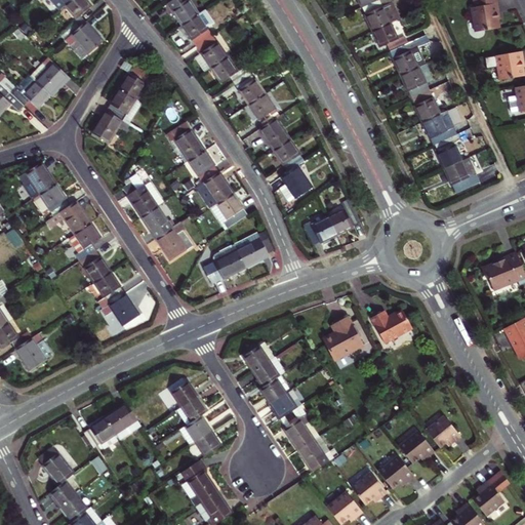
[(87,0),(67,0),(64,3),(76,16),(58,31),(64,37),(85,18),(80,12),(90,3),(87,0)]
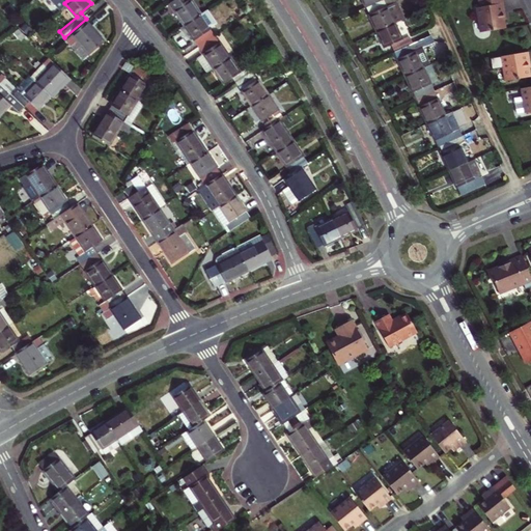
[(184,24),(200,12),(193,3),(191,0),(173,0),(169,3),(184,24)]
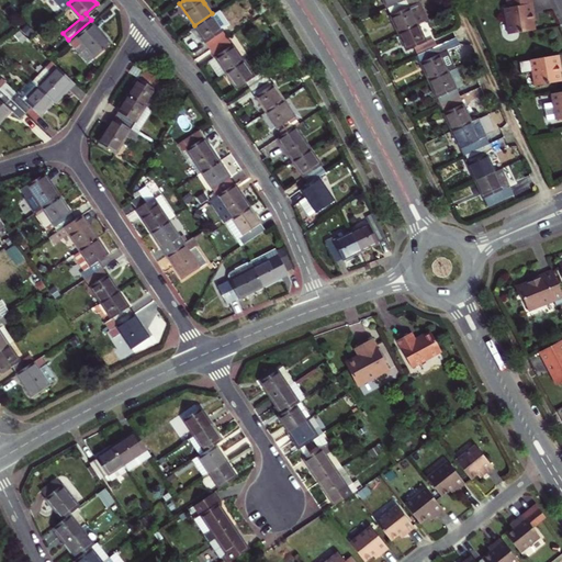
[(397,30),(416,21),(423,18),(414,0),(393,0),(385,3),(393,20),(397,30)]
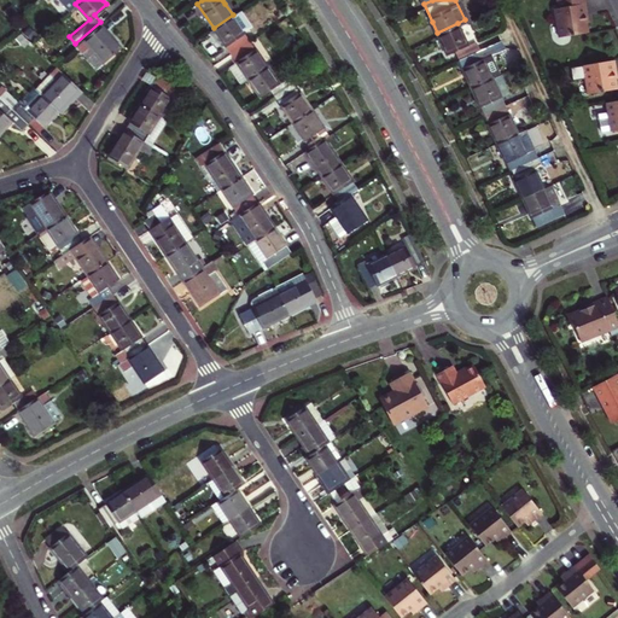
[(554,0),(555,6),(552,6),(555,27),(584,22),(583,15),(588,13),(584,0),(554,0)]
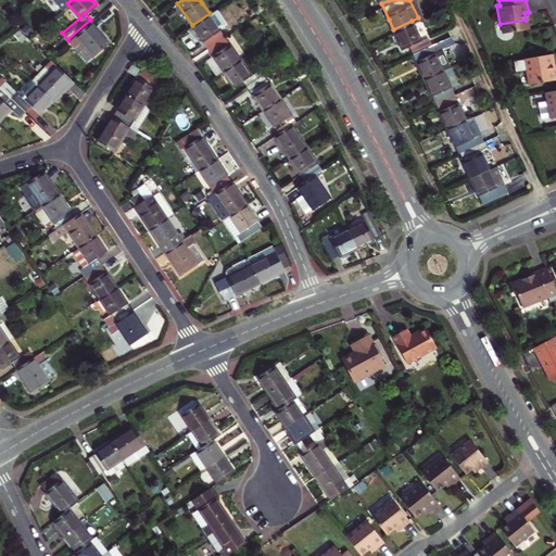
[(11,4),(4,11),(11,19),(19,12),(11,4)]
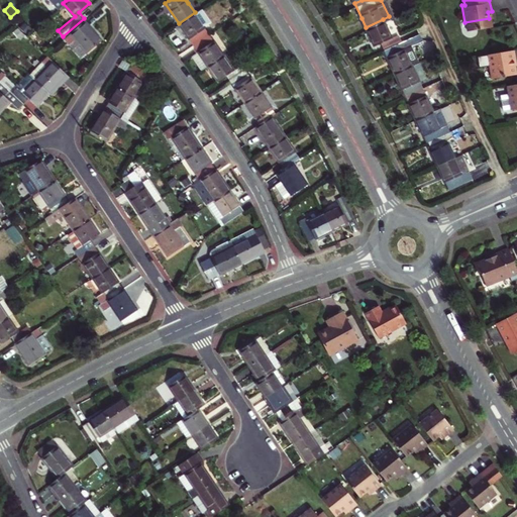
[(195,12),(179,23),(190,38),(194,44),(209,33),(202,23),(195,12)]
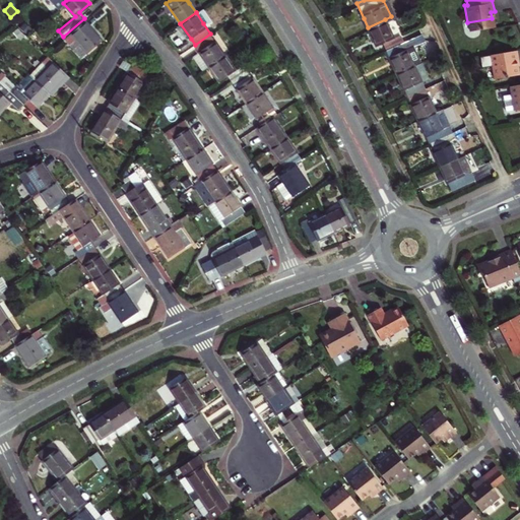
[(79,56),(101,38),(93,28),(84,18),(63,37),(79,56)]
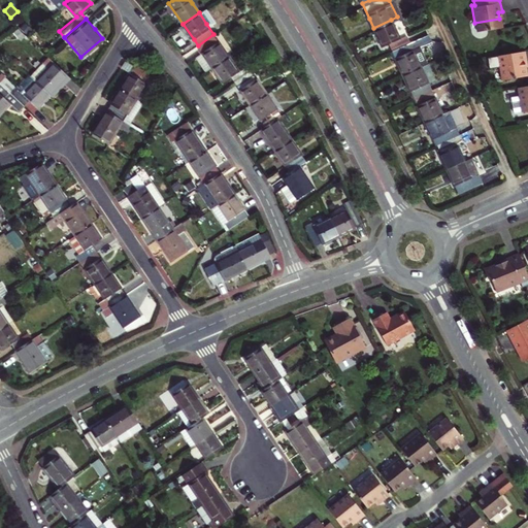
[(500,28),(499,19),(474,23),(475,31),(500,28)]
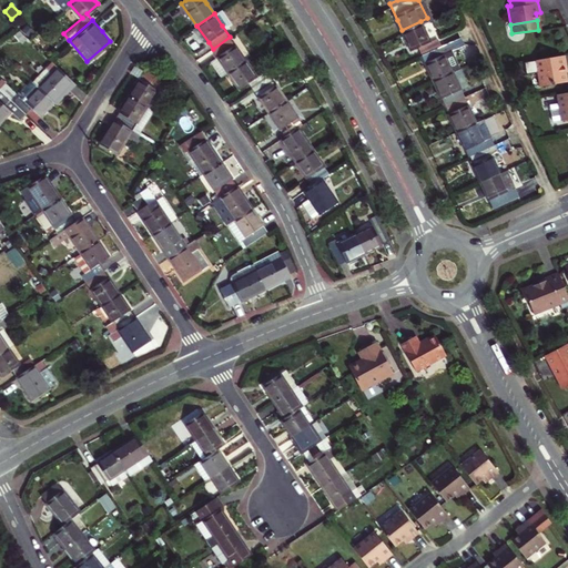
[(429,40),(421,21),(402,30),(408,46),(409,49),(417,46),(421,52),(439,43),(436,37),(429,40)]
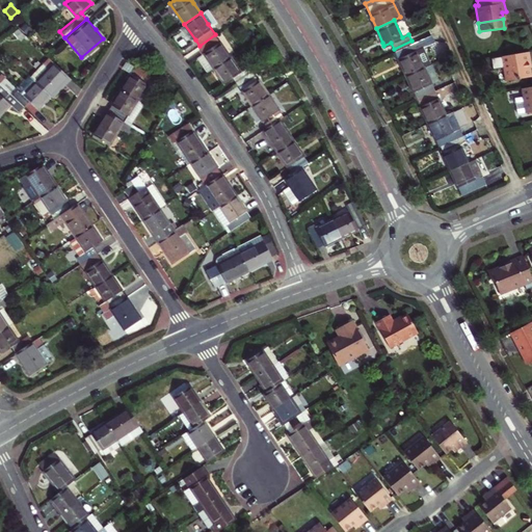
[(195,40),(184,24),(181,27),(191,42),(195,40)]
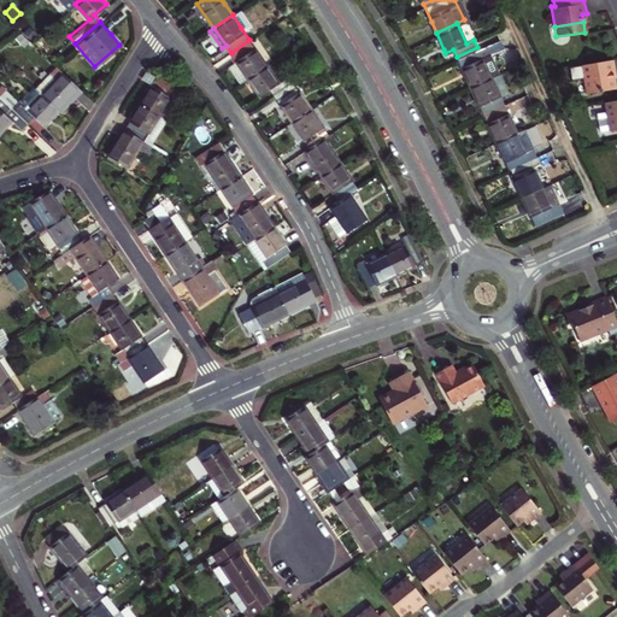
[(463,71),(469,84),(489,75),(488,72),(497,69),(488,52),(501,45),(499,37),(477,47),(457,57),(463,71)]
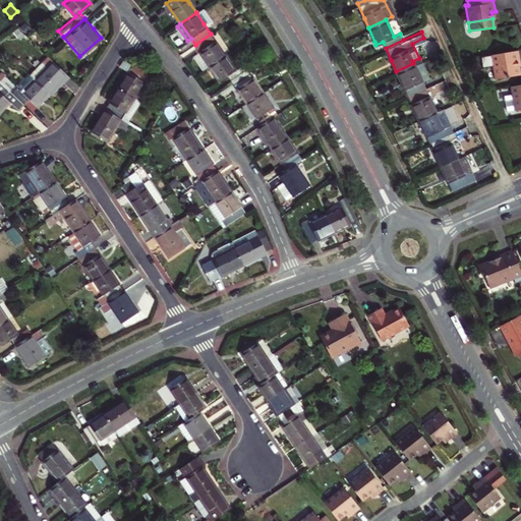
[(211,34),(195,45),(210,66),(226,54),(219,44),(211,34)]
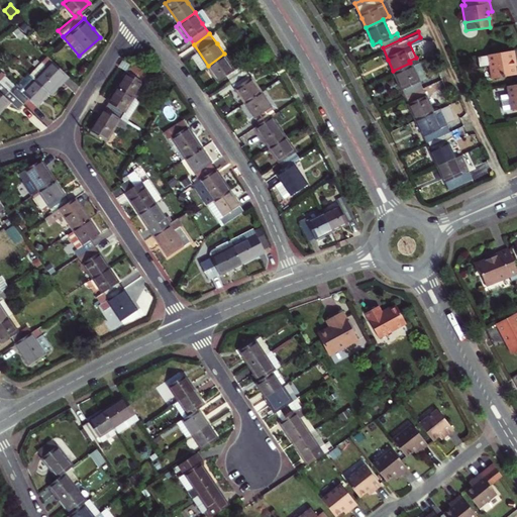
[(486,54),(478,55),(480,70),(488,68),(490,78),(514,75),(512,65),(512,60),(515,59),(513,49),(486,54)]
